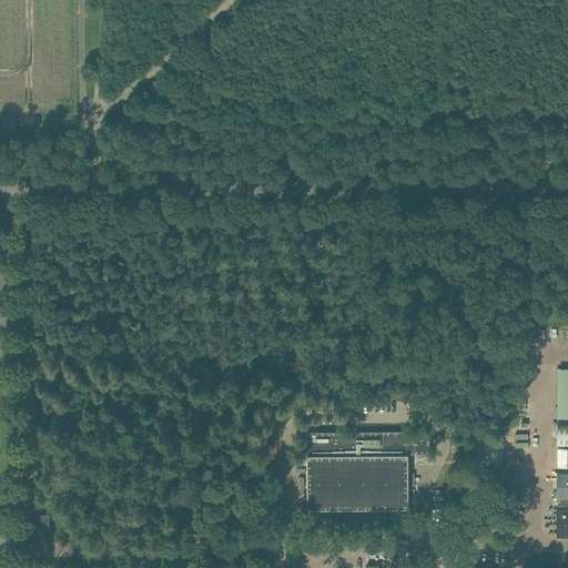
[(557,417),(567,416),(567,367),(558,367),(557,417)]
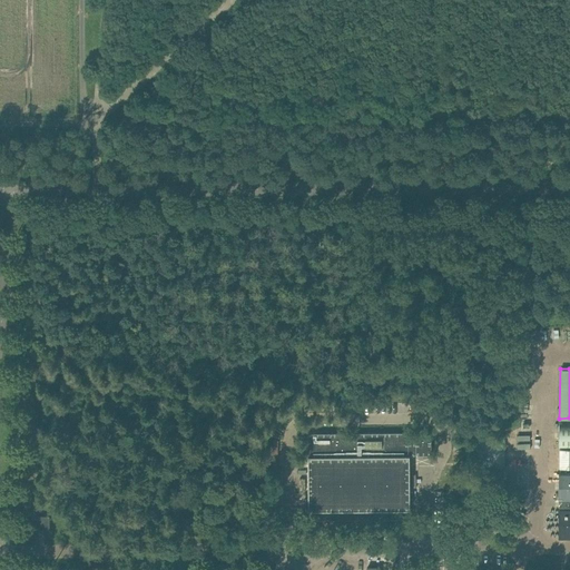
[(569,423),(559,423),(559,448),(569,448),(569,423)]
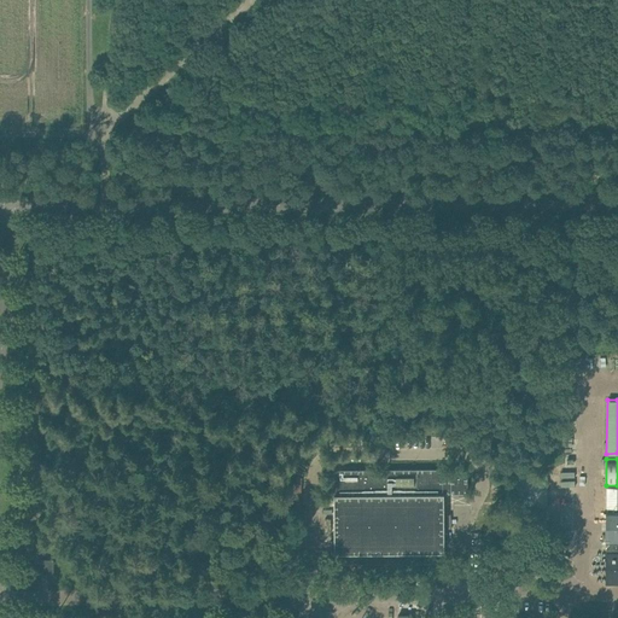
[(444,552),(444,496),(444,493),(468,493),(467,468),(390,470),(334,470),(334,477),(334,493),(334,553),(334,563),(444,561),(444,552)]
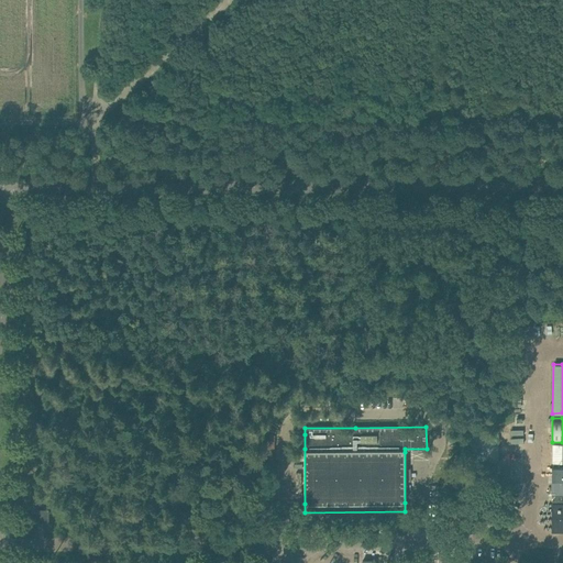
[(562,444),(553,444),(553,462),(562,462),(562,444)]
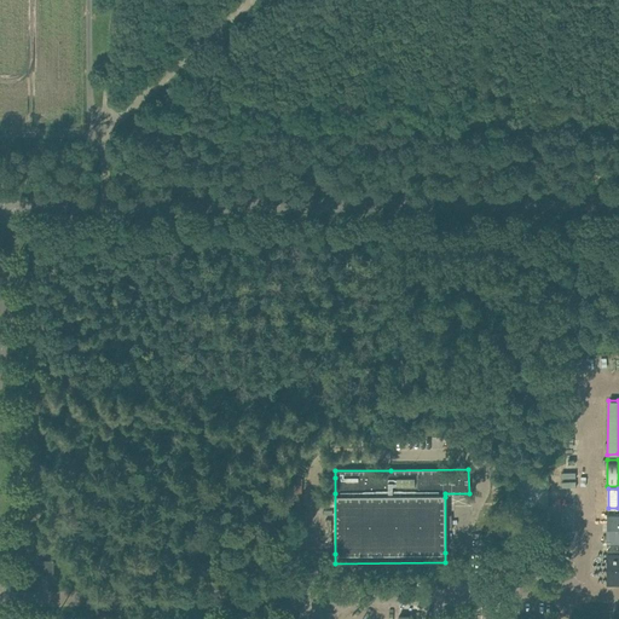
[(618,583),(618,513),(608,514),(607,583),(618,583)]
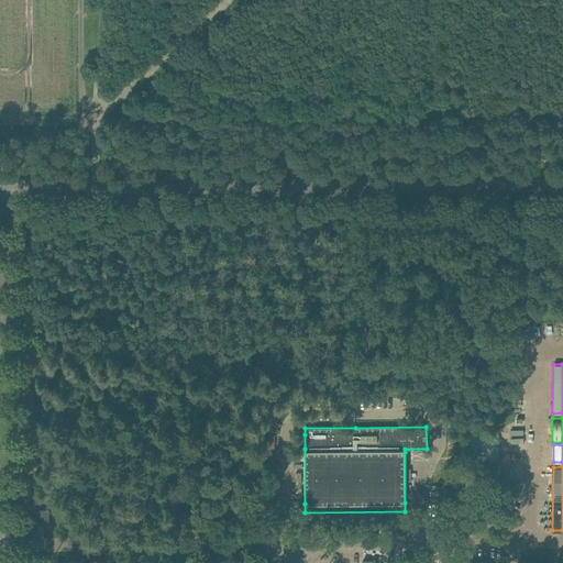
[(34,510),(34,526),(48,526),(48,510),(34,510)]
